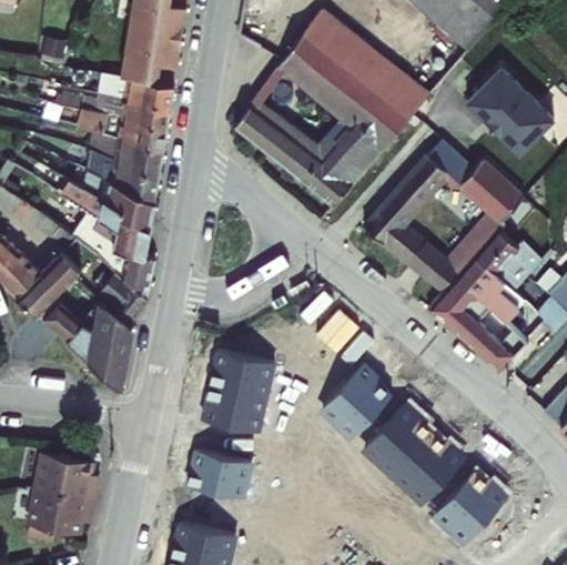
[(132,0),(120,76),(174,84),(188,0),(132,0)]
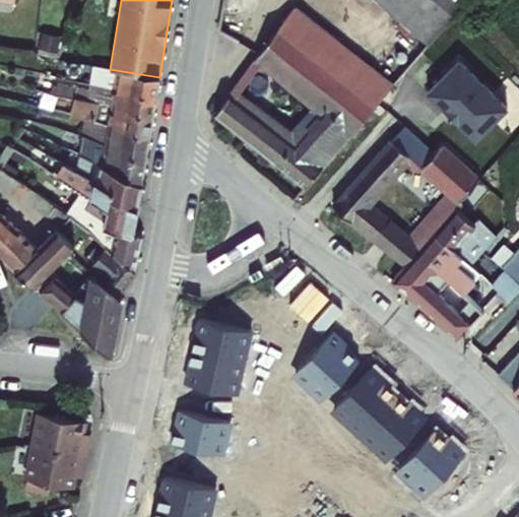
[(400,76),(465,0),(376,0),(400,21),(395,27),(405,38),(384,62),(400,76)]
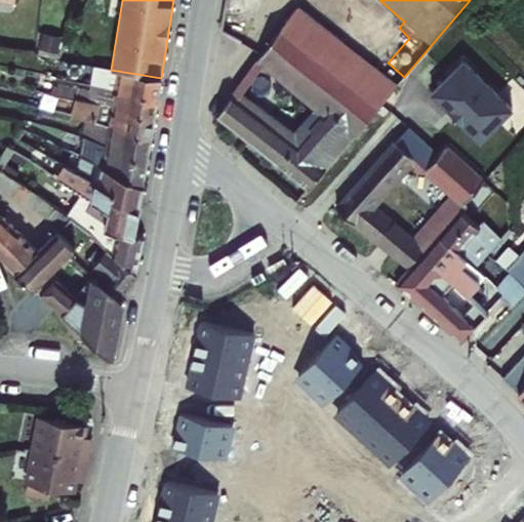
[(309,188),(380,105),(395,87),(374,71),(297,8),(255,64),(315,108),(288,145),(229,99),(214,117),(309,188)]
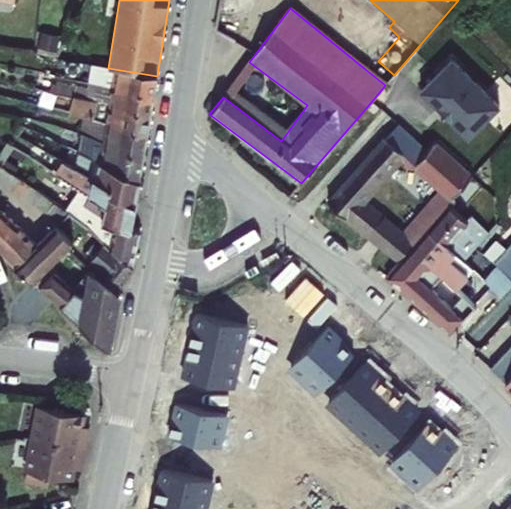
[(374,59),(365,69),(385,85),(394,75),(378,61),(374,59)]
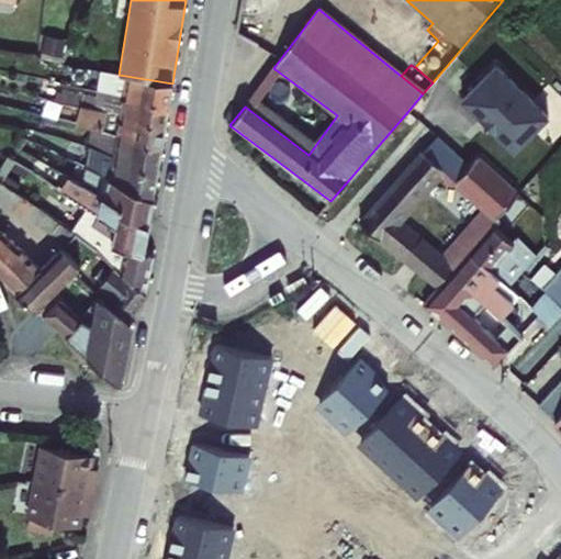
[(462,100),(481,120),(485,115),(497,127),(493,132),(516,154),(548,119),(495,66),(462,100)]
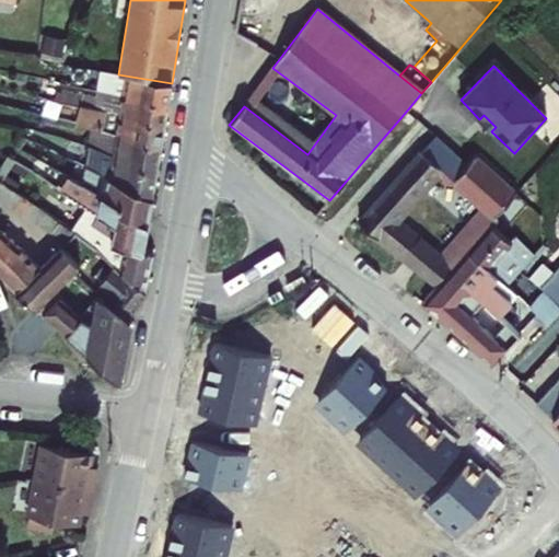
[(118,74),(101,71),(96,92),(167,107),(172,83),(118,74)]
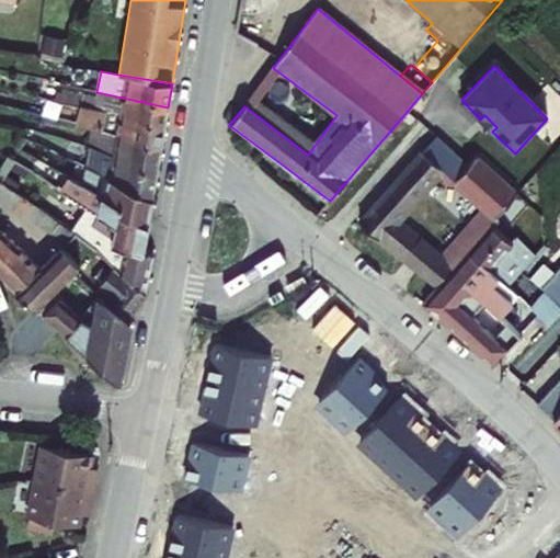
[(57,103),(78,107),(164,128),(168,107),(96,92),(95,99),(59,91),(57,103)]
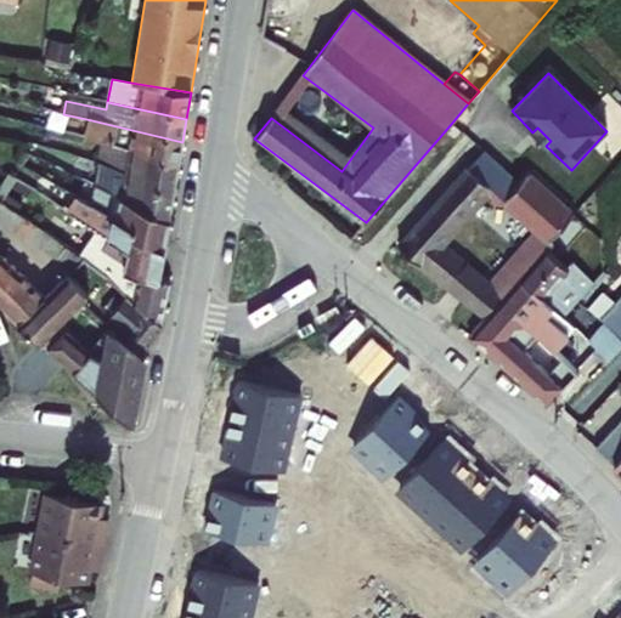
[(182,142),(86,119),(83,140),(101,143),(111,146),(128,151),(179,164),(182,142)]
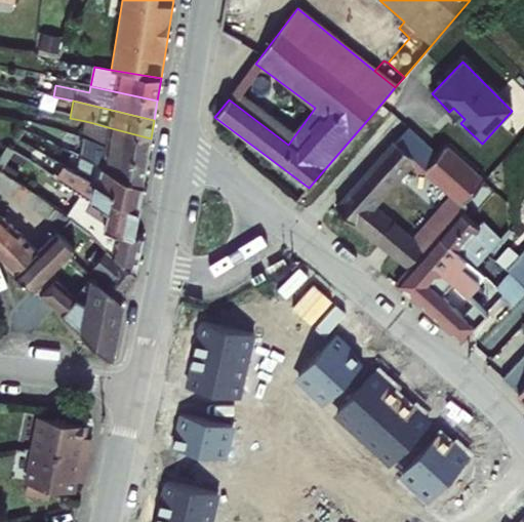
[(83,138),(90,142),(93,123),(85,121),(83,138)]
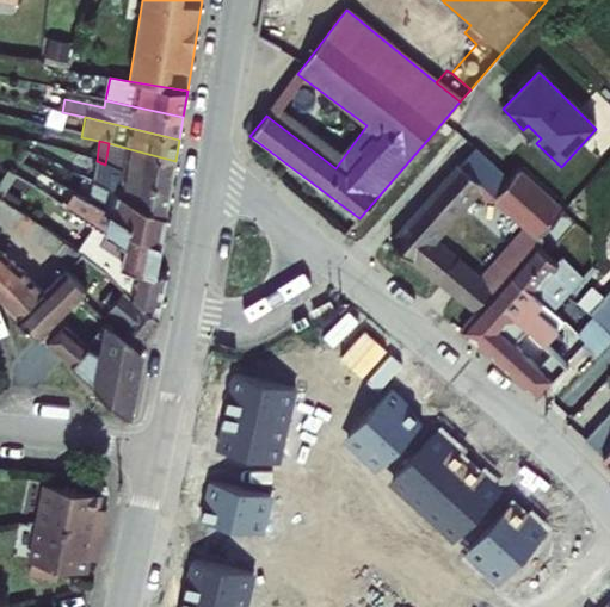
[(125,148),(122,173),(171,193),(176,161),(125,148)]
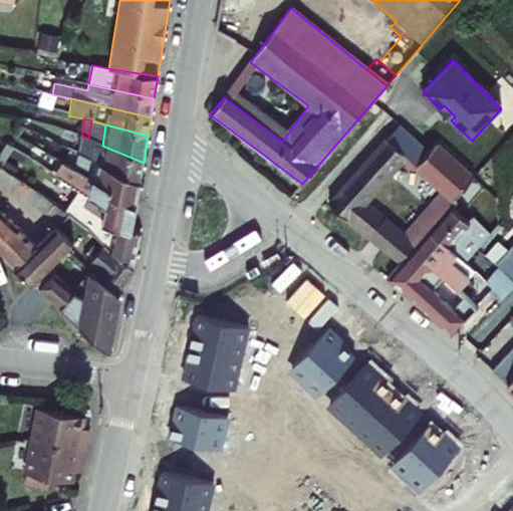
[(428,149),(399,124),(330,206),(342,218),(356,230),(369,240),(385,223),(360,204),(399,160),(440,194),(403,238),(399,234),(383,251),(399,264),(448,207),(452,210),(457,204),(453,201),(475,175),(435,142),(428,149)]
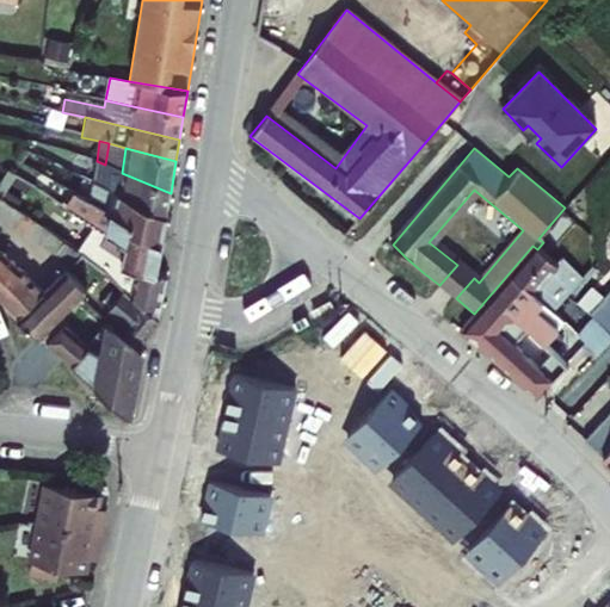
[(16,190),(22,181),(6,172),(1,180),(16,190)]
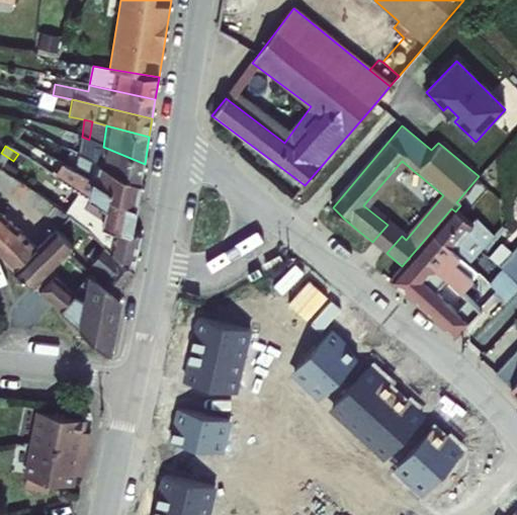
[(103,147),(100,166),(141,184),(145,164),(103,147)]
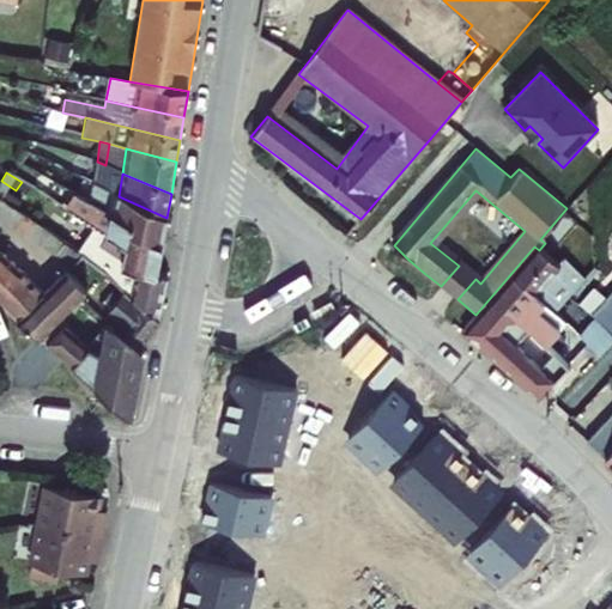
[(1,181),(0,183),(0,200),(7,205),(16,190),(1,181)]
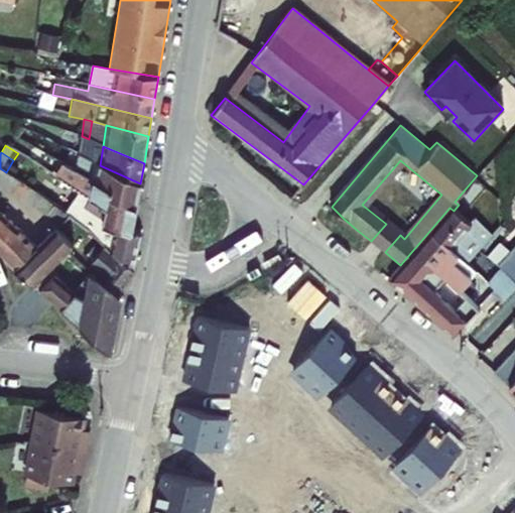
[(79,155),(76,170),(111,188),(109,200),(136,211),(140,183),(100,165),(90,160),(79,155)]
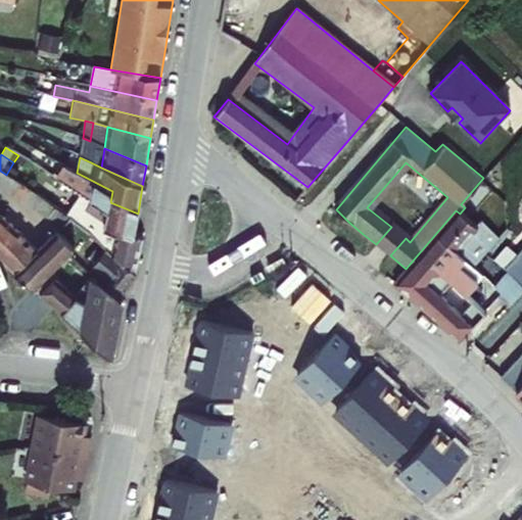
[(0,187),(12,195),(20,184),(6,175),(0,171),(0,187)]
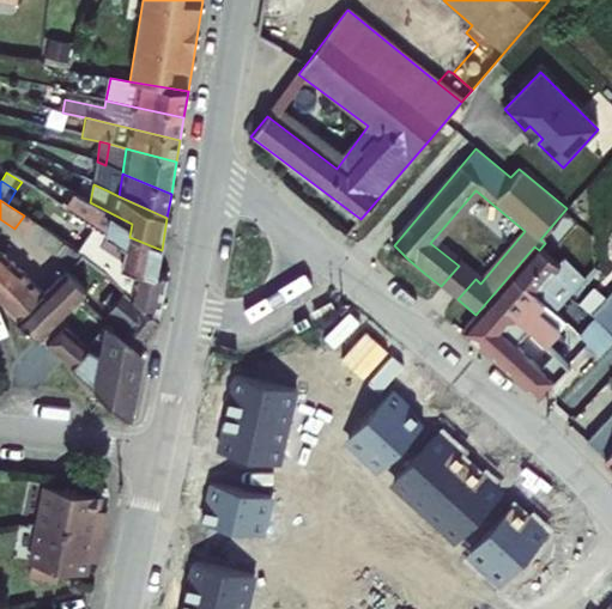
[(122,266),(157,279),(162,250),(129,237),(132,224),(90,202),(88,201),(83,220),(107,235),(126,247),(122,266)]
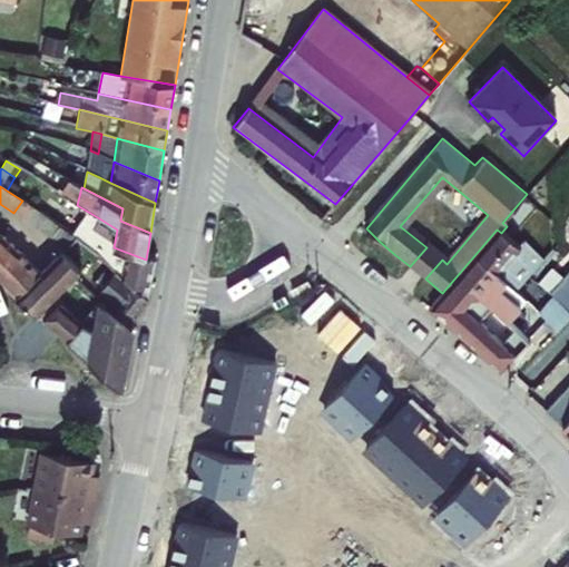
[(78,237),(22,201),(13,213),(18,216),(66,248),(78,237)]
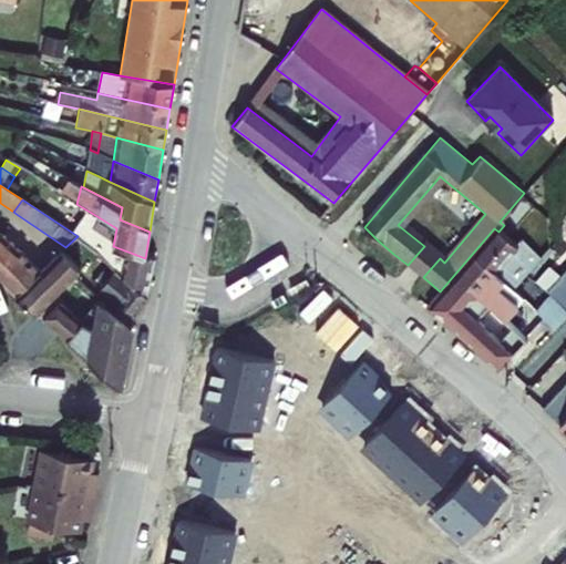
[(80,238),(119,274),(147,299),(155,262),(145,258),(113,246),(116,228),(99,217),(92,227),(90,226),(80,238)]
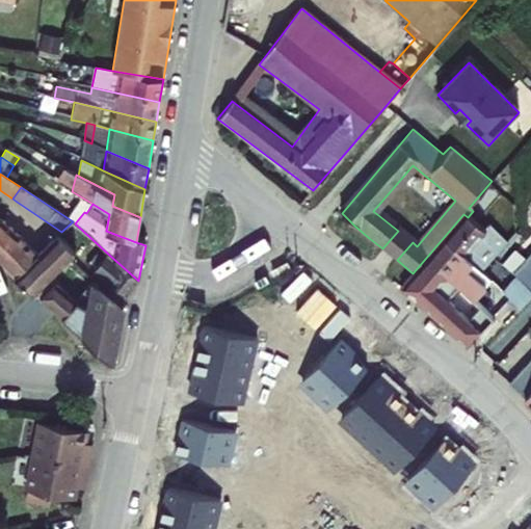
[(75,223),(84,212),(81,210),(73,221),(75,223)]
